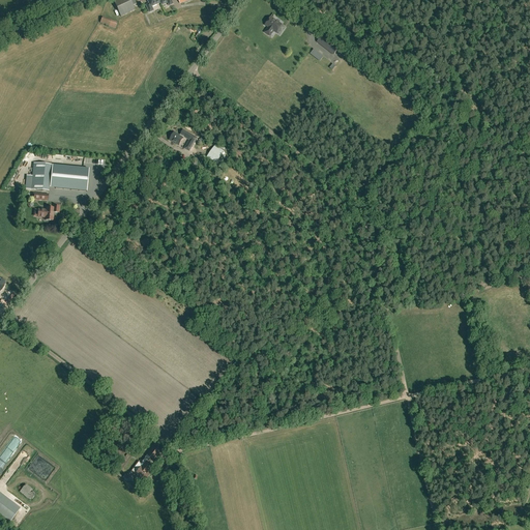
[(124,0),(127,8),(123,9),(125,15),(136,10),(134,5),(137,4),(135,0),(124,0)]
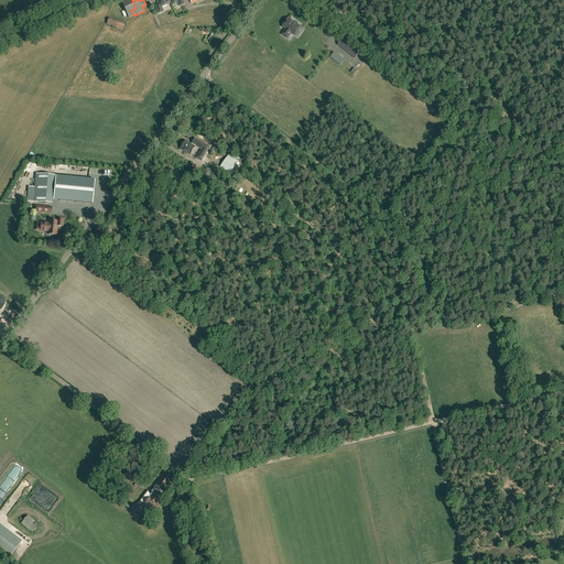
[(181,7),(185,4),(182,0),(156,0),(158,0),(159,3),(155,6),(160,13),(164,11),(162,7),(171,2),(172,6),(179,2),(181,7)]
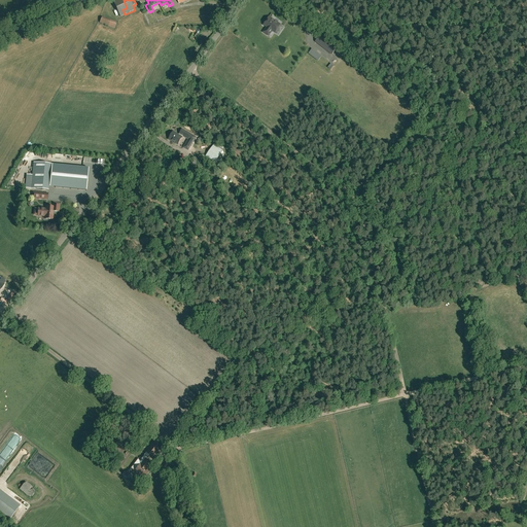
[(281,25),(270,16),(264,25),(267,27),(264,32),(269,35),(272,30),(275,32),(280,25),(281,25)]
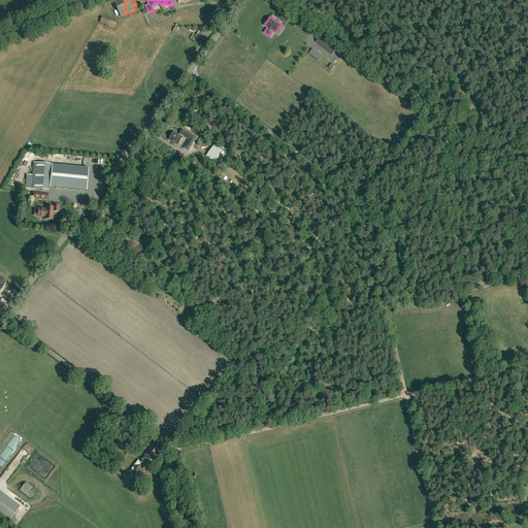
[(108,26),(114,28),(117,23),(110,20),(108,26)]
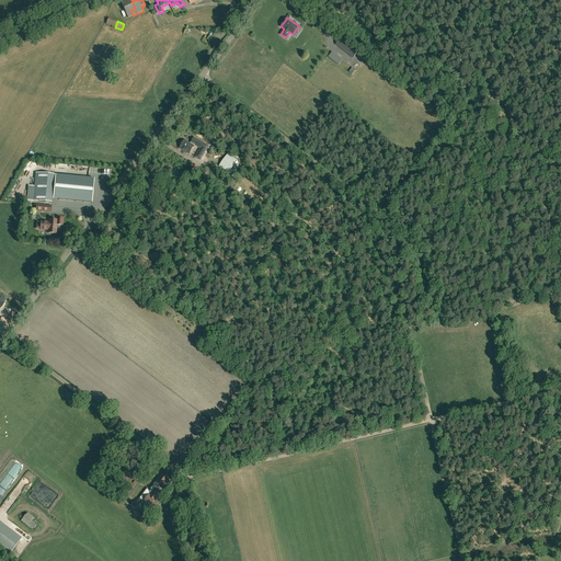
[(298,26),(293,34),(297,37),(301,30),(298,26)]
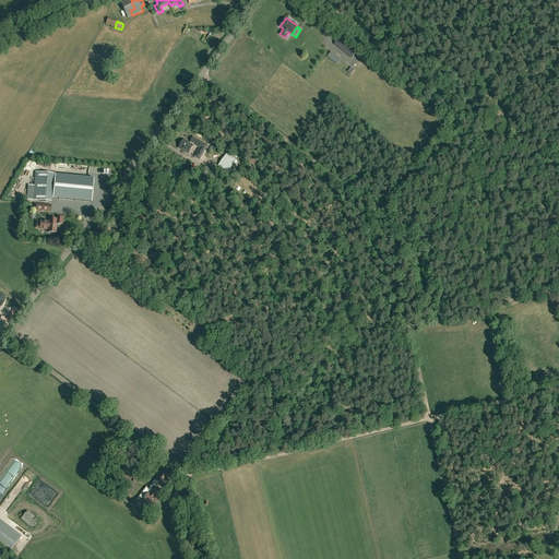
[(335,44),(353,57),(357,51),(340,37),(335,44)]
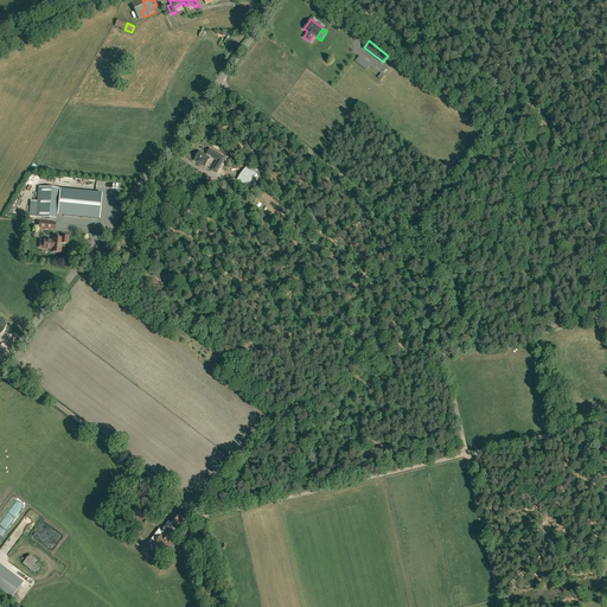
[(219,168),(225,158),(210,149),(206,155),(199,152),(195,160),(205,166),(211,157),(217,160),(215,165),(219,168)]
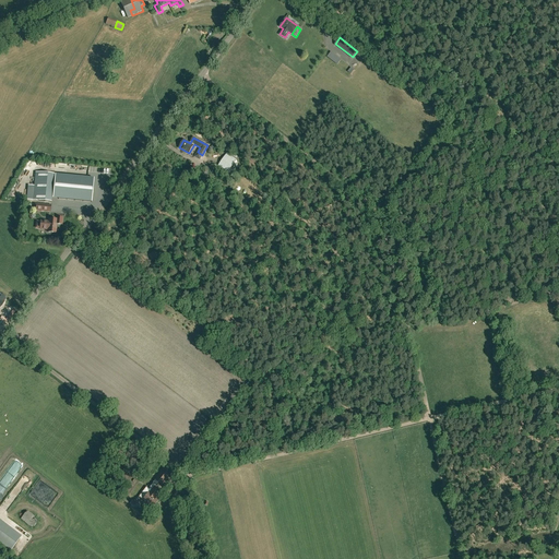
[(228,152),(219,165),(228,171),(230,167),(234,169),(237,165),(234,163),(237,158),(228,152)]
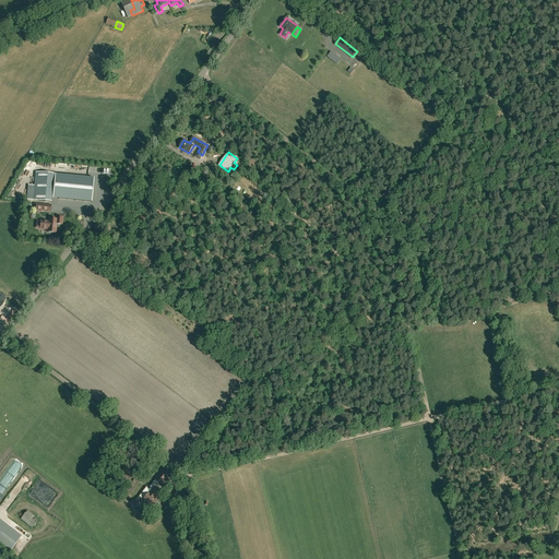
[(52,195),(55,174),(36,173),(33,200),(51,202),(52,195)]
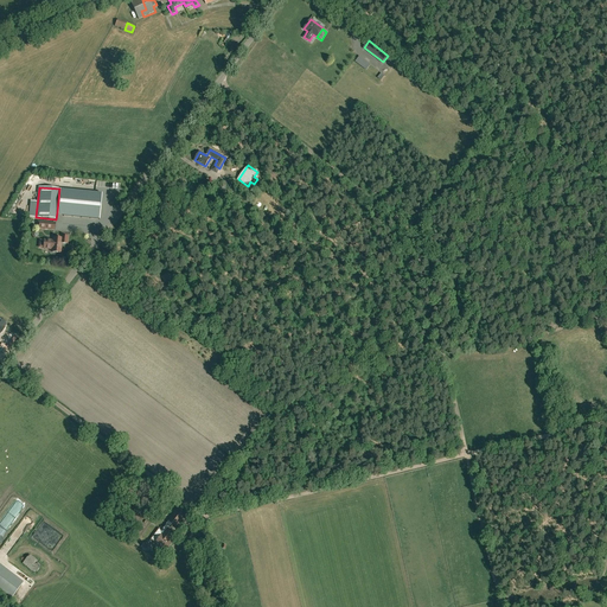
[(59,189),(57,212),(64,213),(64,216),(100,219),(102,193),(59,189)]
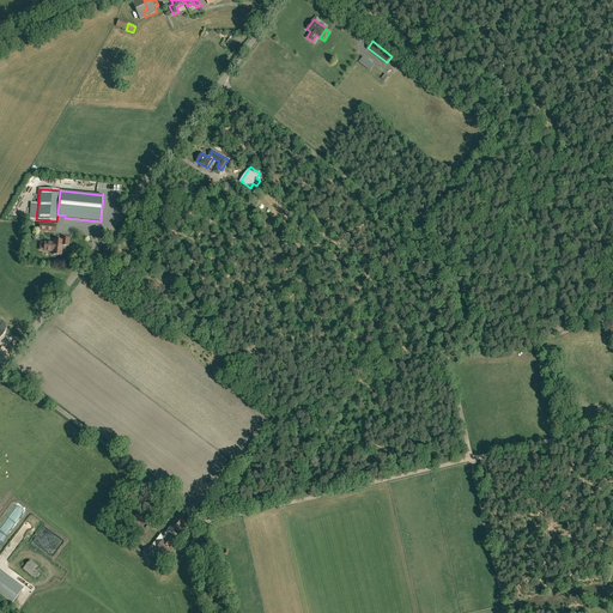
[(61,255),(62,241),(54,240),(54,243),(46,242),(44,250),(53,252),(53,254),(61,255)]
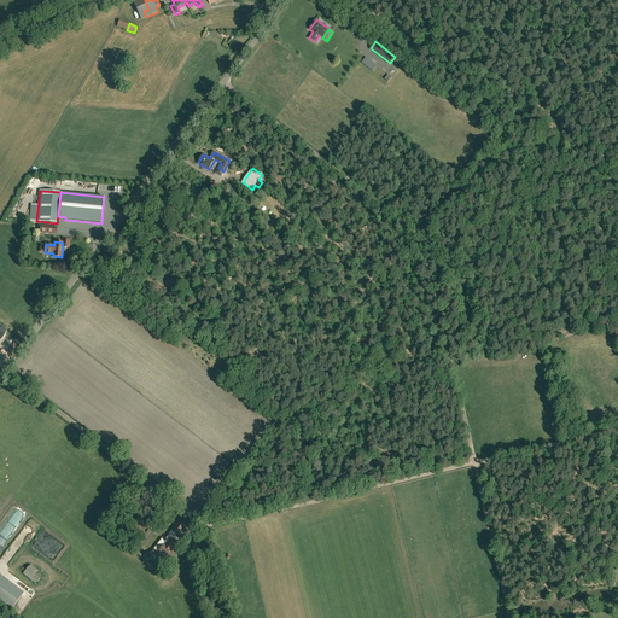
[(184,530),(188,524),(181,518),(175,524),(184,530)]
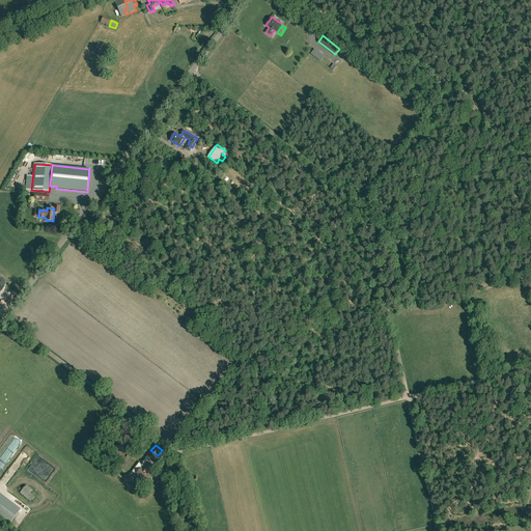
[(136,468),(139,470),(136,475),(137,475),(136,476),(140,479),(140,478),(145,481),(149,475),(147,473),(152,466),(147,462),(143,467),(139,464),(136,468)]
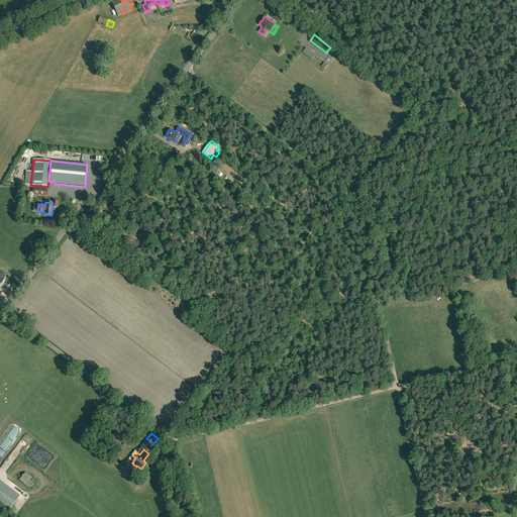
[(20,478),(28,488),(34,483),(26,473),(20,478)]
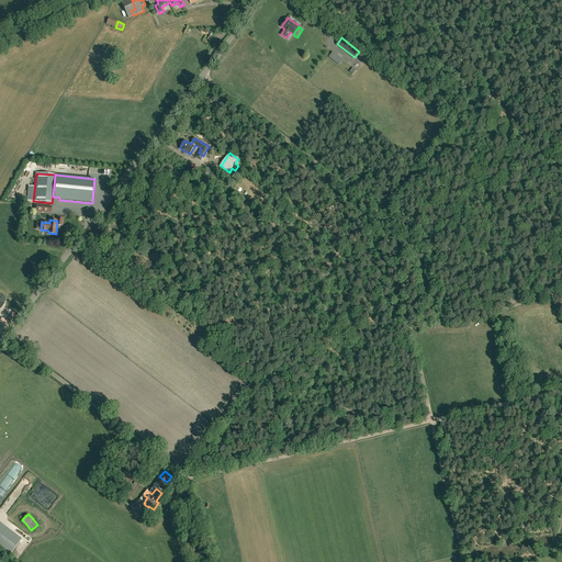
[(0,543),(11,552),(21,539),(0,521),(0,543)]
